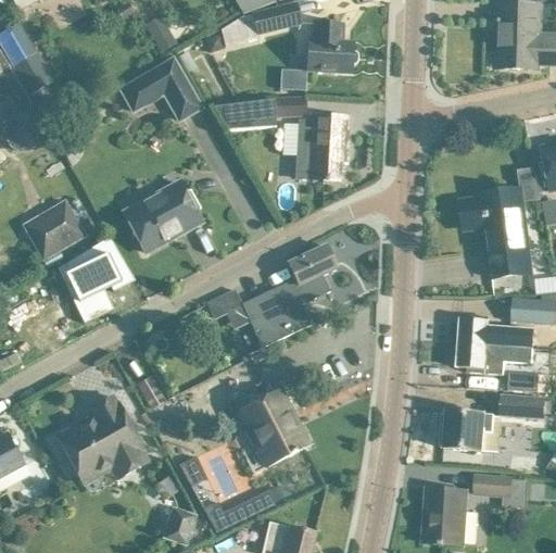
[(14,0),(20,9),(34,0),(14,0)]
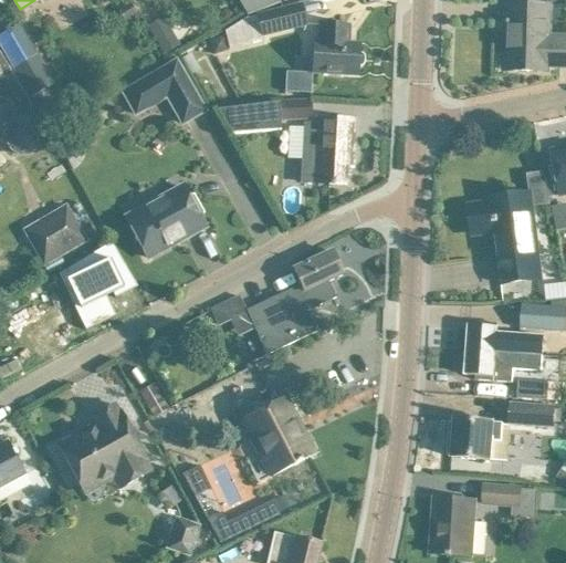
[(239,0),(247,13),(280,0),(239,0)]
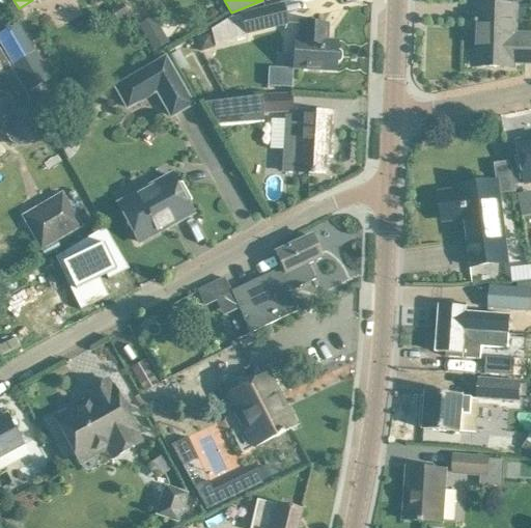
[(266,5),(240,11),(244,30),(286,20),(282,1),(266,5)]
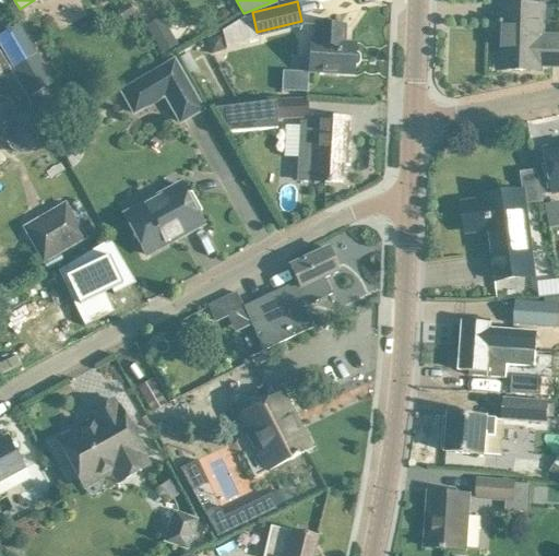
[(558,35),(542,35),(543,4),(504,3),(502,68),(540,69),(540,64),(558,64),(558,35)]
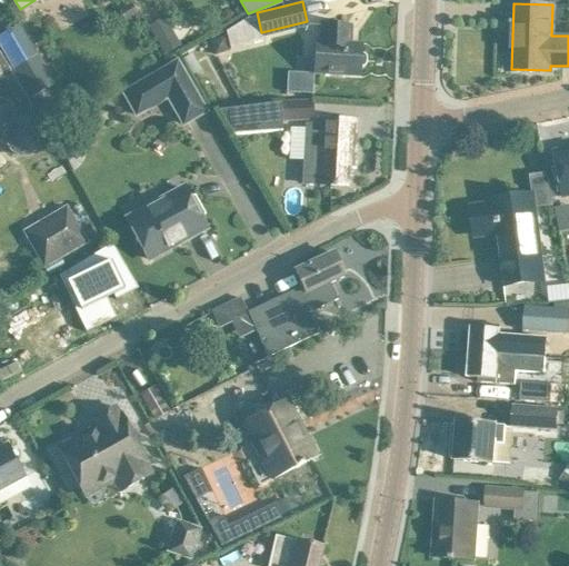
[(133,7),(121,13),(126,21),(139,15),(133,7)]
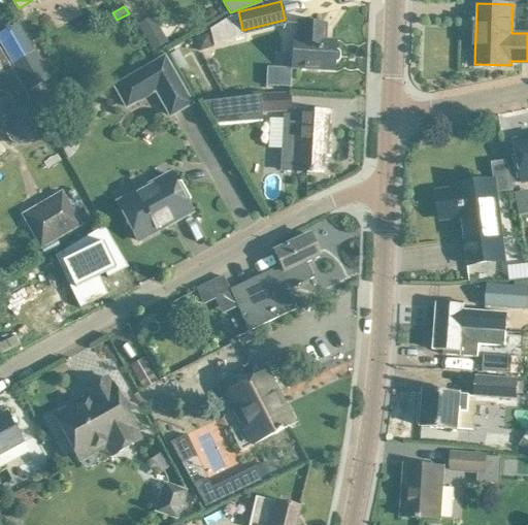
[(18,21),(0,30),(0,41),(27,89),(28,88),(48,76),(18,21)]
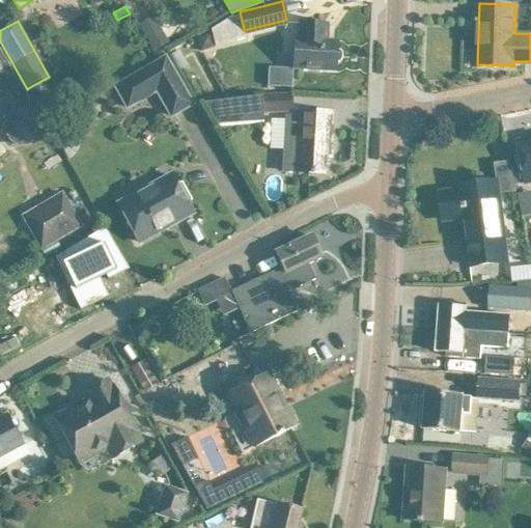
[(297,34),(294,34),(291,66),(335,68),(336,59),(338,60),(340,57),(341,51),(339,50),(336,50),(337,39),(327,39),(328,23),(298,21),(297,34)]
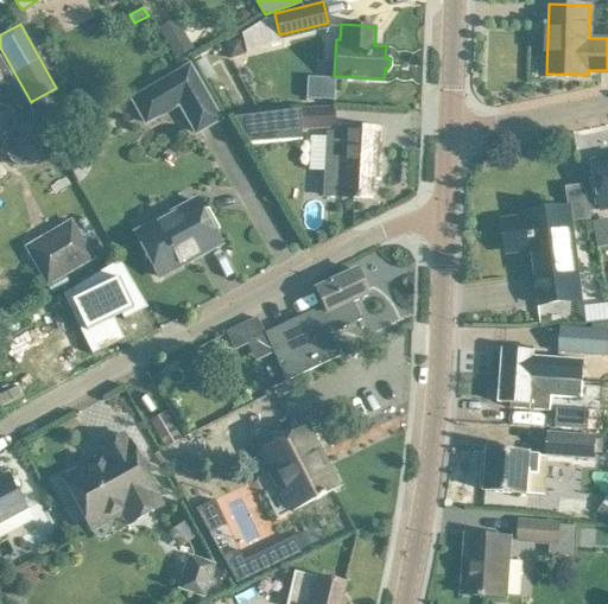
[(184,30),(166,40),(176,56),(194,45),(184,30)]
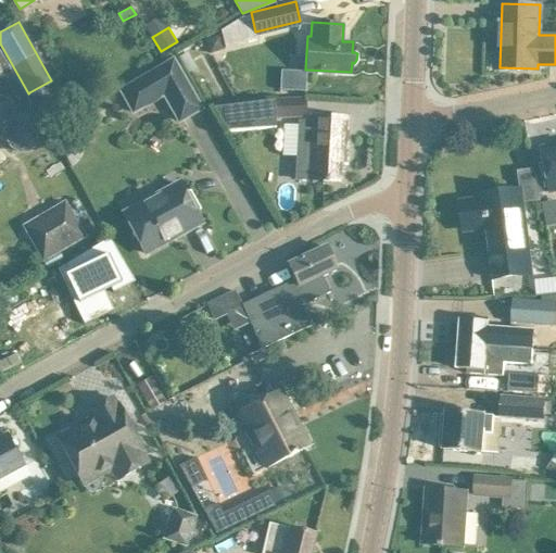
[(219,32),(204,37),(209,52),(219,49),(223,44),(219,32)]
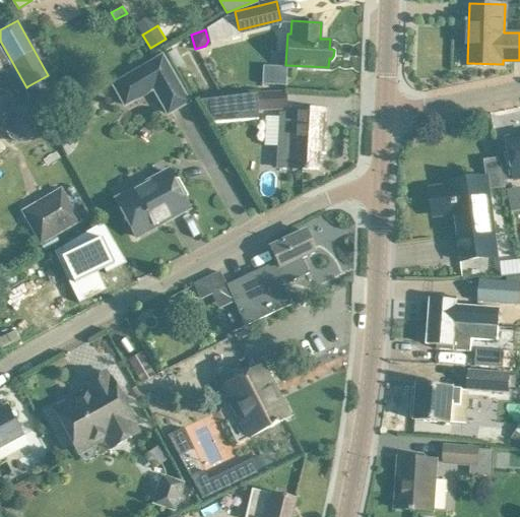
[(0,87),(1,88),(2,88),(4,89),(5,89),(6,90),(7,91),(8,92),(9,93),(10,94),(10,97),(11,98),(11,99),(11,101),(11,102),(11,104),(11,105),(11,106),(10,108),(10,109),(5,118),(4,128),(9,136),(18,142),(28,142),(38,137),(43,128),(43,118),(38,110),(34,107),(27,97),(28,97),(0,47),(0,87)]
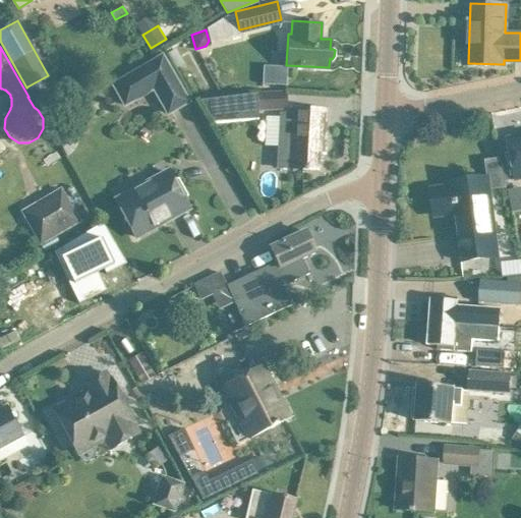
[(191,100),(163,51),(131,69),(146,93),(153,89),(167,114),(191,100)]
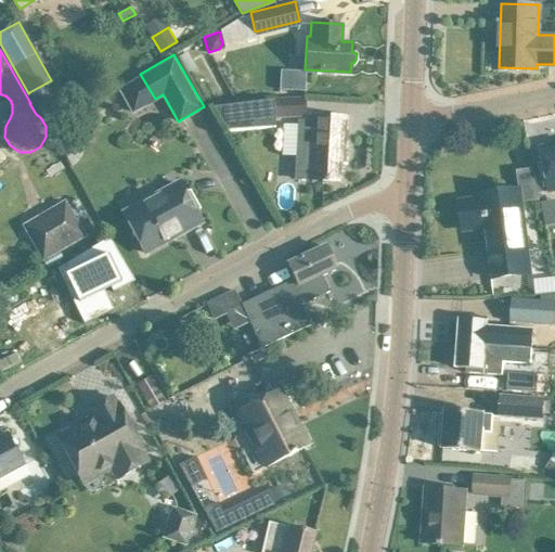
[(132,113),(155,99),(140,74),(117,87),(132,113)]
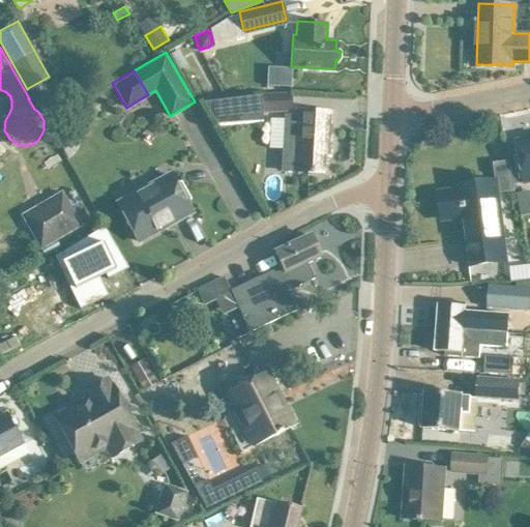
[(261,94),(203,100),(216,123),(262,120),(261,111),(292,110),(291,92),(261,94)]
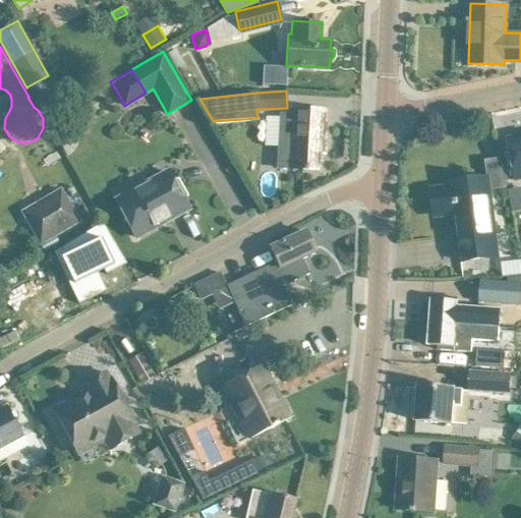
[(266,115),(264,144),(278,145),(277,167),(288,167),(288,166),(320,168),(321,140),(325,140),(327,109),(306,108),(291,107),(291,112),(279,111),(279,116),(266,115)]
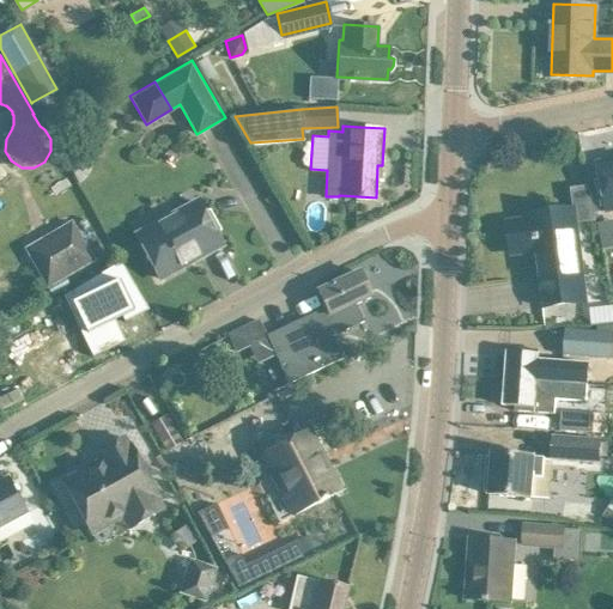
[(90,145),(89,142),(65,157),(78,181),(80,180),(83,178),(84,177),(86,175),(87,174),(89,171),(90,169),(91,166),(91,164),(92,162),(92,159),(92,157),(92,154),(92,152),(91,150),(91,147),(90,145)]
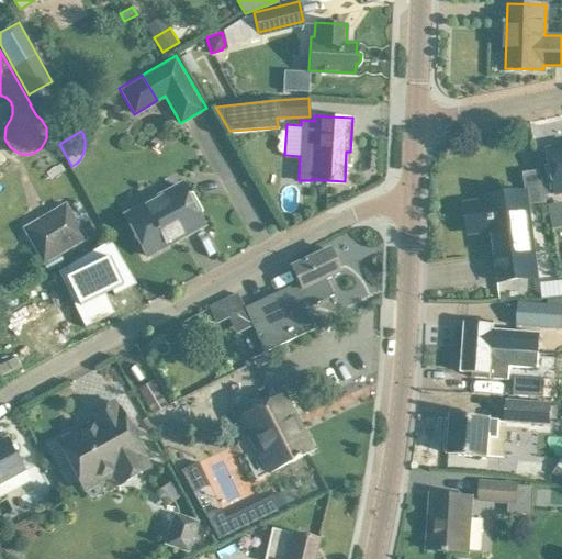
[(553,172),(541,175),(546,194),(558,191),(558,192),(561,190),(561,146),(549,149),(553,170),(553,172)]
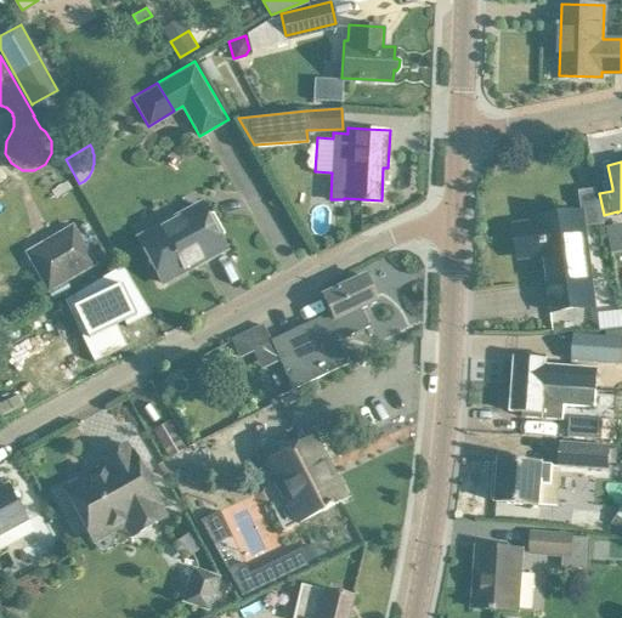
[(202,203),(139,238),(162,281),(225,245),(202,203)]
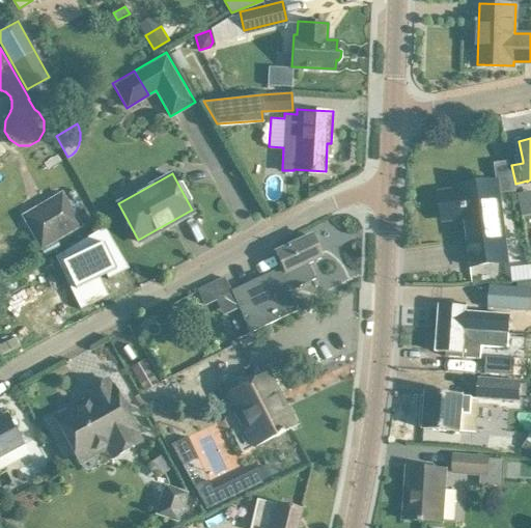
[(507,259),(497,181),(459,186),(460,189),(442,191),(445,218),(464,216),(470,265),(507,259)]
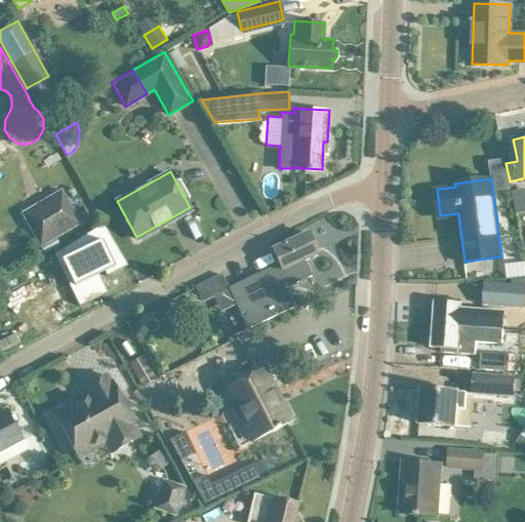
[(81,222),(72,203),(62,187),(21,210),(38,242),(40,245),(81,222)]
